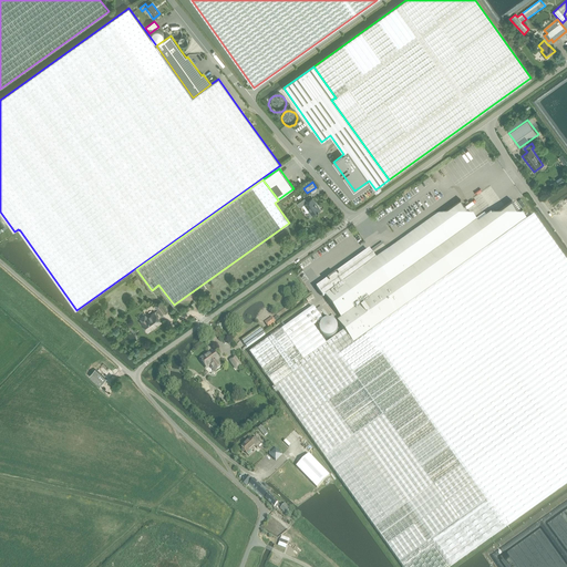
[(305,198),(297,204),(300,207),(305,204),(309,212),(307,213),(310,217),(312,215),(312,216),(318,212),(318,213),(319,212),(320,209),(318,205),(317,206),(312,199),(307,203),(305,198)]
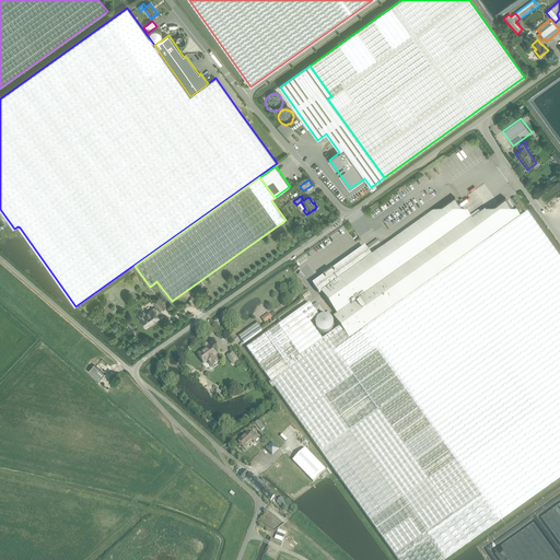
[(365,248),(313,286),(316,290),(319,294),(322,293),(337,315),(334,317),(340,328),(349,340),(521,219),(516,212),(518,210),(516,207),(514,209),(505,198),(473,222),(455,197),(371,257),(365,248)]
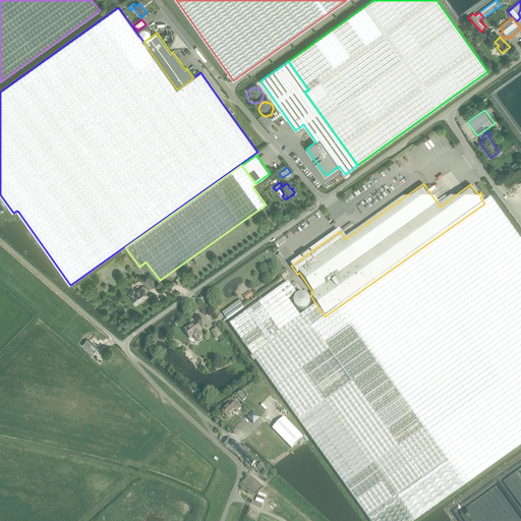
[(288,283),(229,325),(369,520),(412,520),(520,444),(520,241),(490,198),(484,204),(325,316),(316,305),(299,316),(288,301),(296,295),(288,283)]
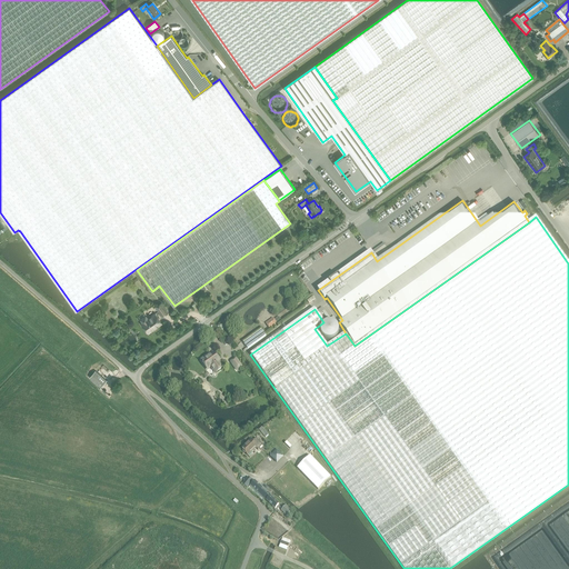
[(161,303),(156,308),(162,317),(168,312),(161,303)]
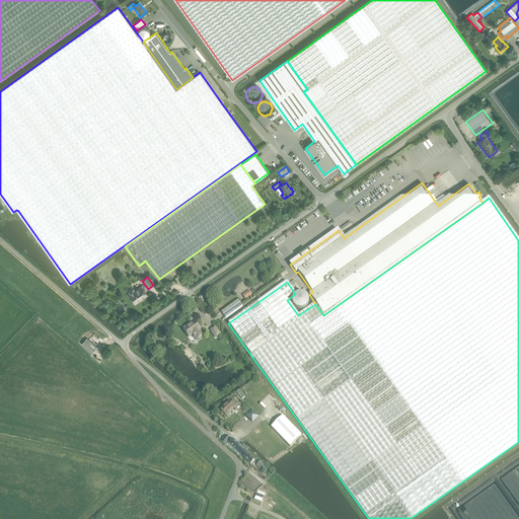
[(133,289),(128,292),(130,294),(129,295),(135,304),(142,299),(141,298),(147,294),(141,286),(134,291),(133,289)]
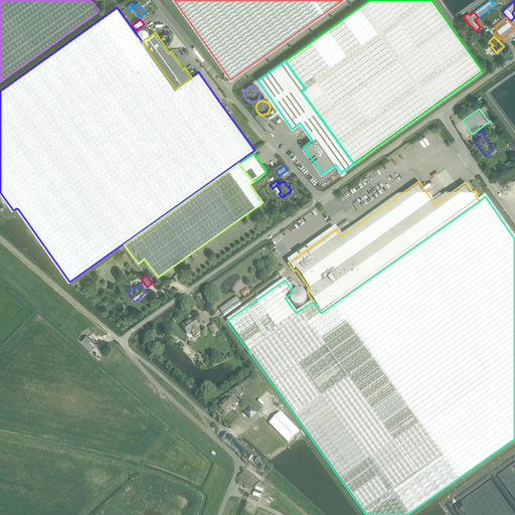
[(247,288),(239,293),(244,299),(255,291),(252,287),(248,290),(247,288)]
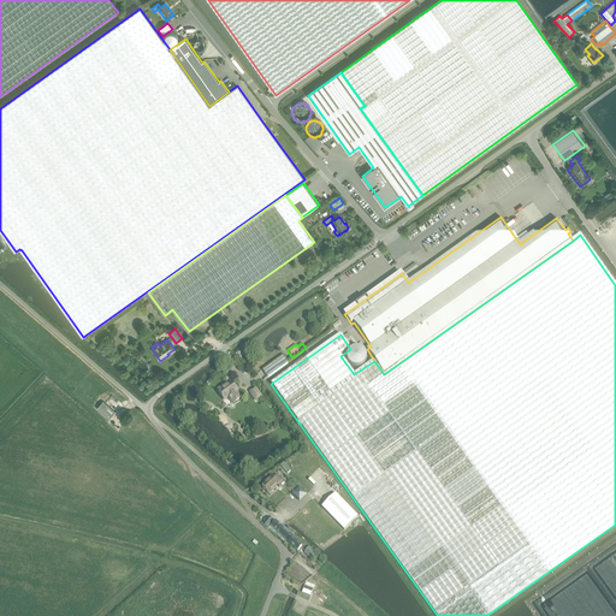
[(283,357),(264,372),(268,378),(288,363),(283,357)]
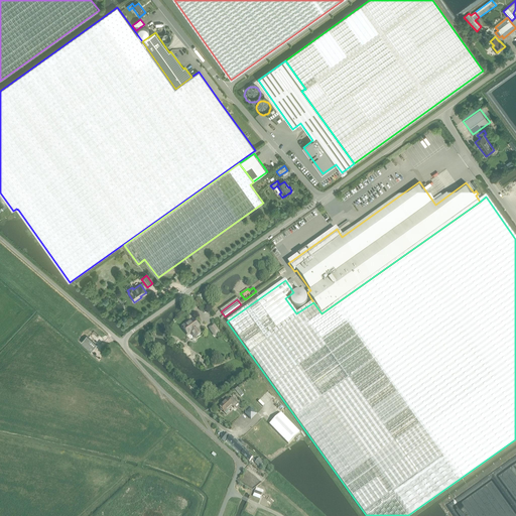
[(196,339),(202,334),(198,329),(200,328),(195,320),(187,325),(187,324),(182,328),(188,336),(191,333),(196,339)]
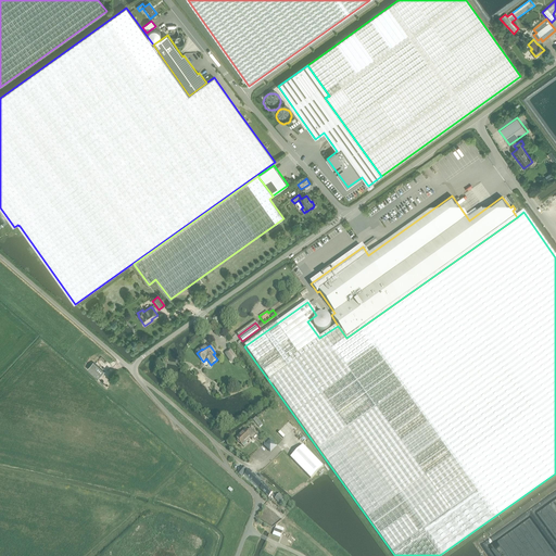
[(231,363),(236,358),(230,351),(225,354),(231,363)]
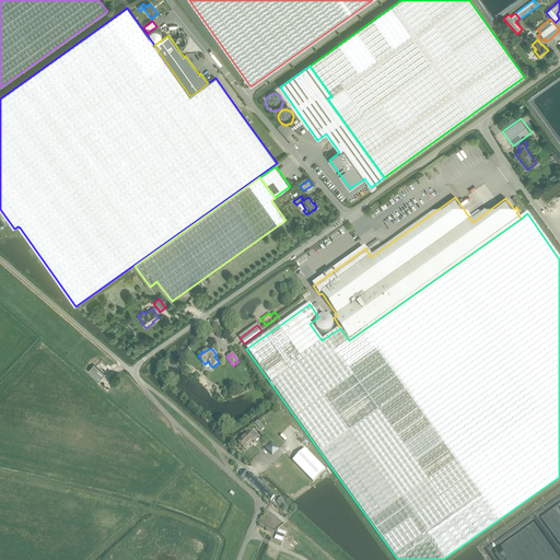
[(101,381),(106,373),(94,364),(89,372),(101,381)]
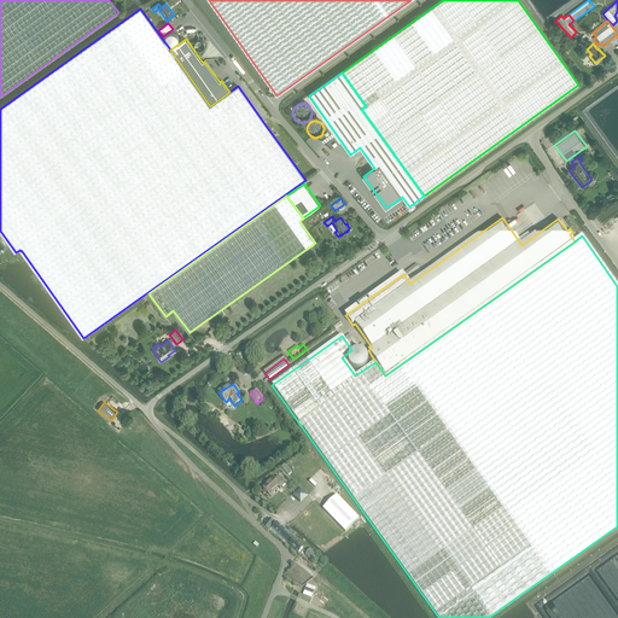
[(114,427),(120,420),(116,417),(109,424),(114,427)]
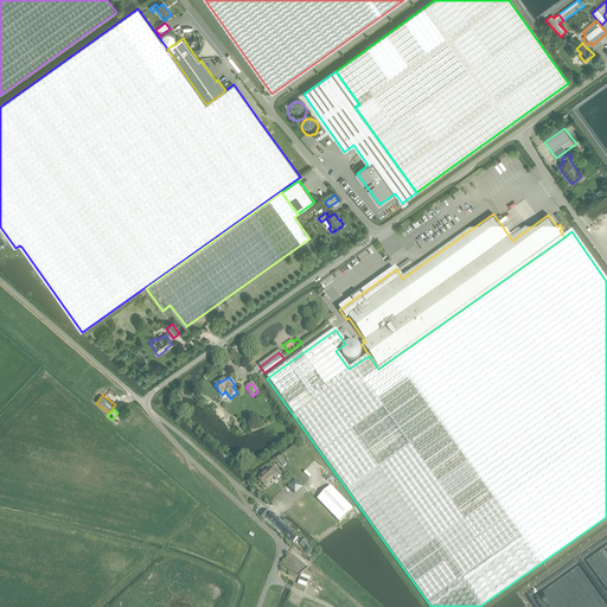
[(279,457),(276,459),(283,467),(286,465),(279,457)]
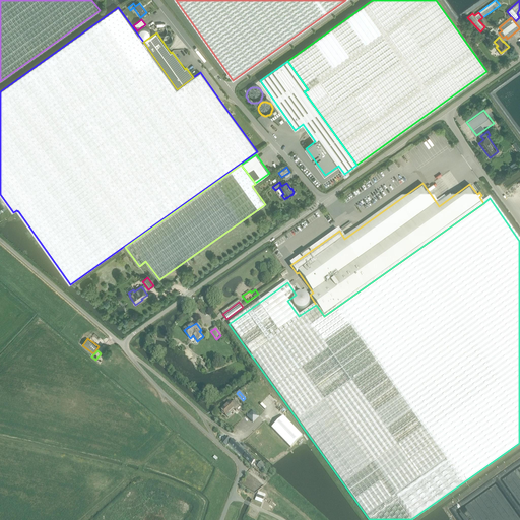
[(236,411),(240,407),(234,400),(231,403),(230,402),(224,407),(220,410),(226,416),(234,409),(236,411)]
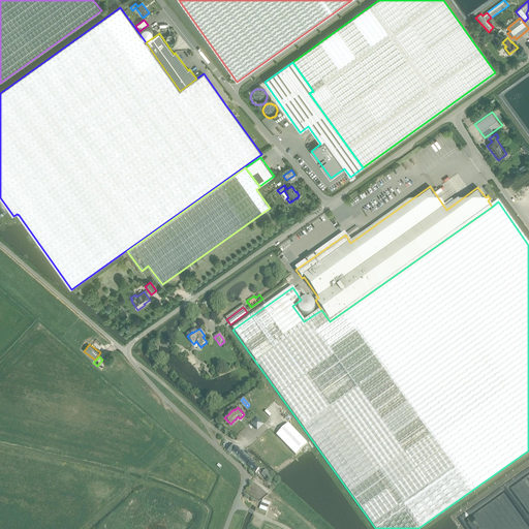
[(257,418),(251,425),(257,431),(263,425),(257,418)]
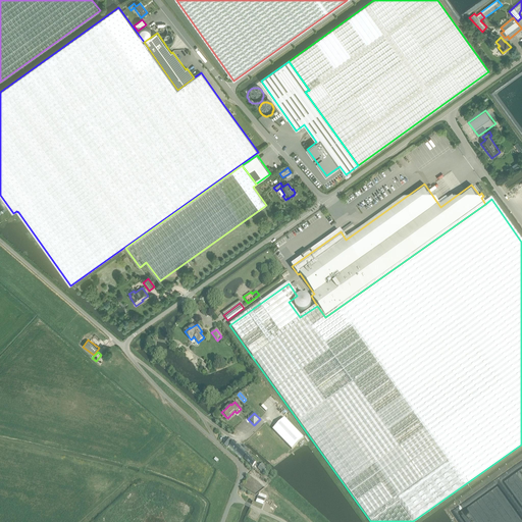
[(284,418),(272,429),(292,450),(304,438),(284,418)]
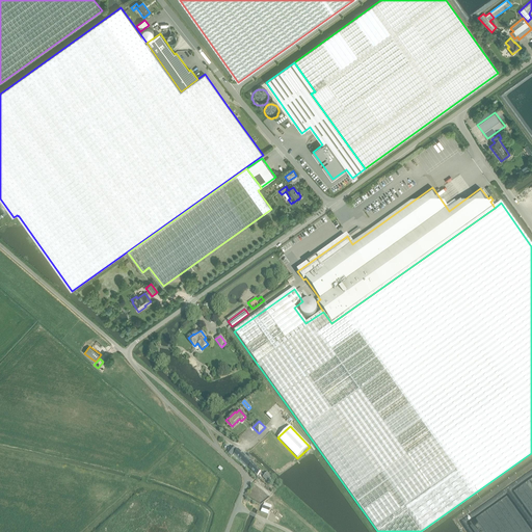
[(233,447),(228,452),(231,455),(236,450),(233,447)]
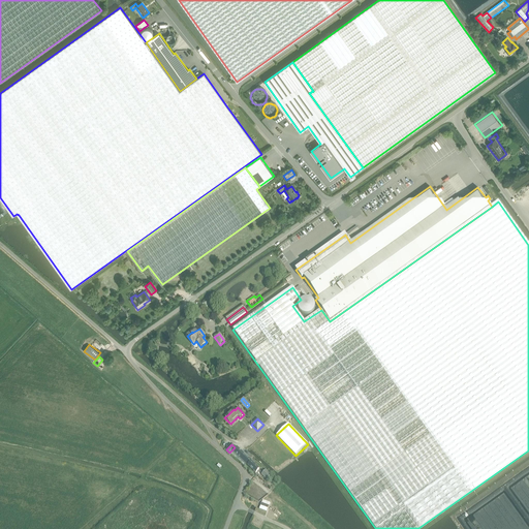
[(238,447),(230,454),(238,460),(244,465),(246,463),(256,473),(259,469),(251,462),(252,461),(238,447)]
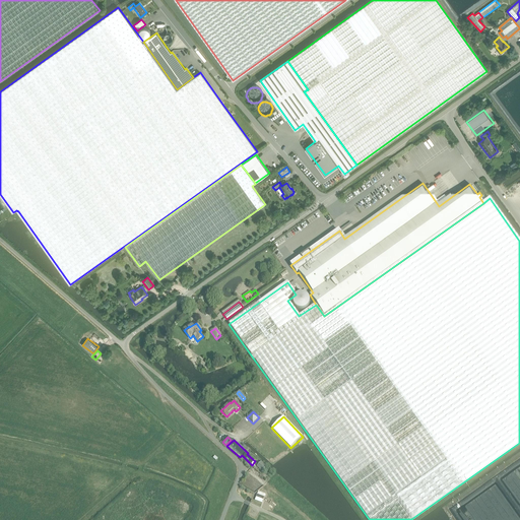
[(261,462),(255,468),(261,473),(266,467),(261,462)]
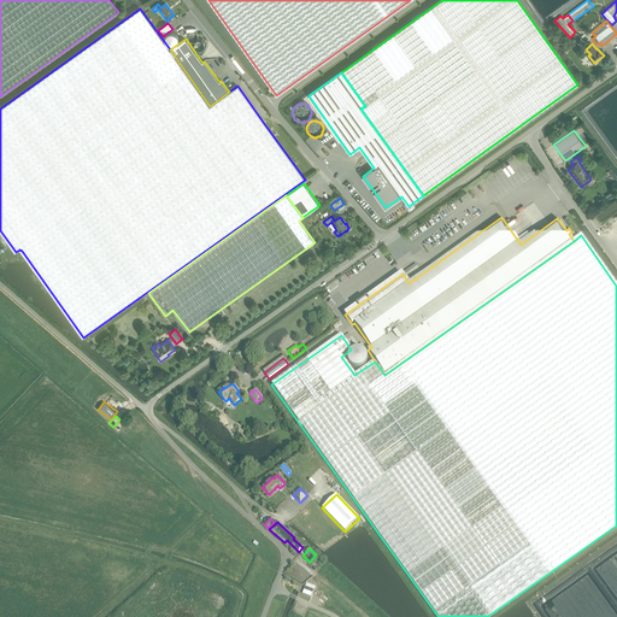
[(294,574),(301,579),(306,573),(299,568),(294,574)]
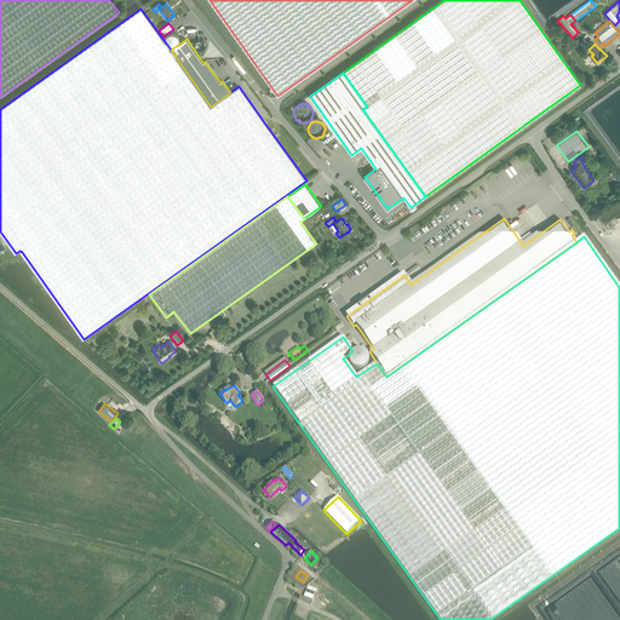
[(306,590),(304,596),(313,600),(315,593),(316,590),(308,586),(306,590)]
